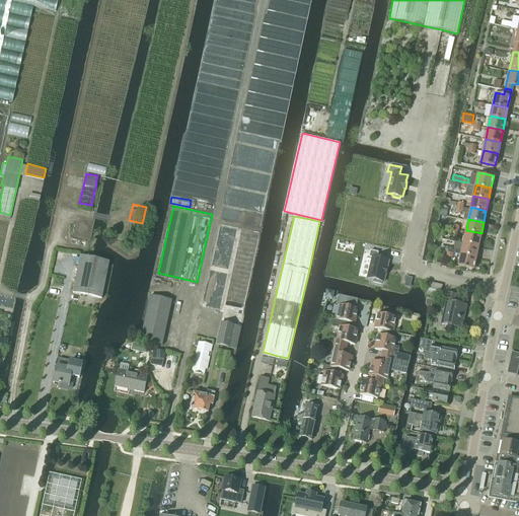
[(221,319),(231,321),(236,322),(236,323),(241,324),(245,308),(243,308),(250,275),(260,231),(219,222),(210,266),(202,304),(223,309),(221,319)]
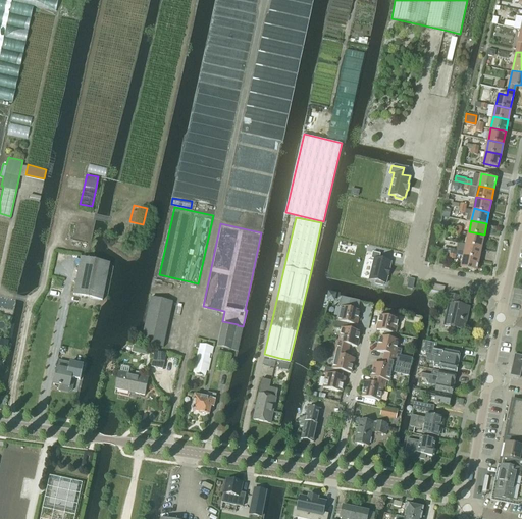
[(469,231),(467,243),(481,246),(484,235),(469,231)]
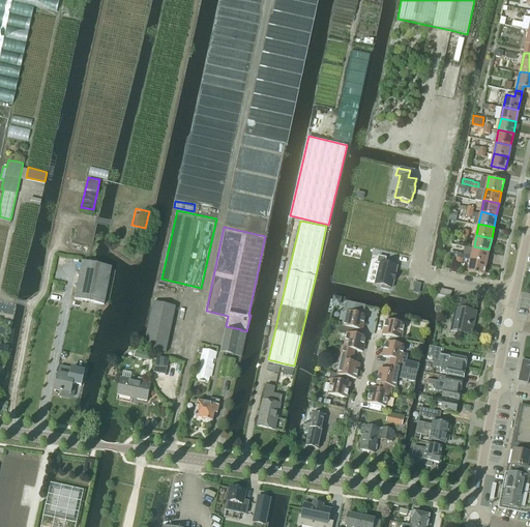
[(474,246),(471,259),(487,262),(489,250),(474,246)]
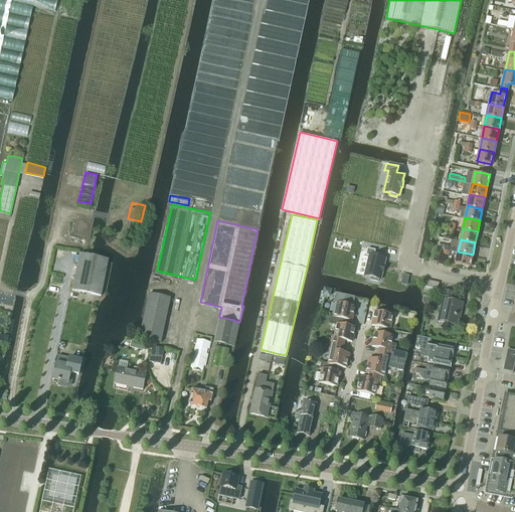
[(369,253),(364,275),(370,276),(370,279),(377,280),(378,278),(380,278),(382,271),(384,265),(383,265),(385,258),(374,254),(375,248),(367,246),(366,253),(369,253)]
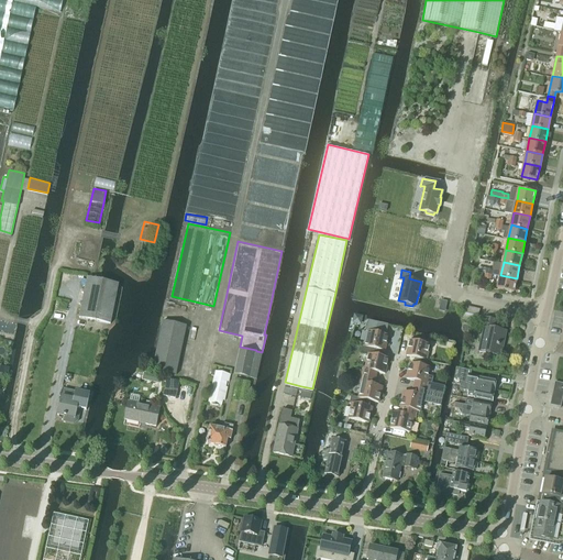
[(110,321),(119,281),(87,275),(79,315),(110,321)]
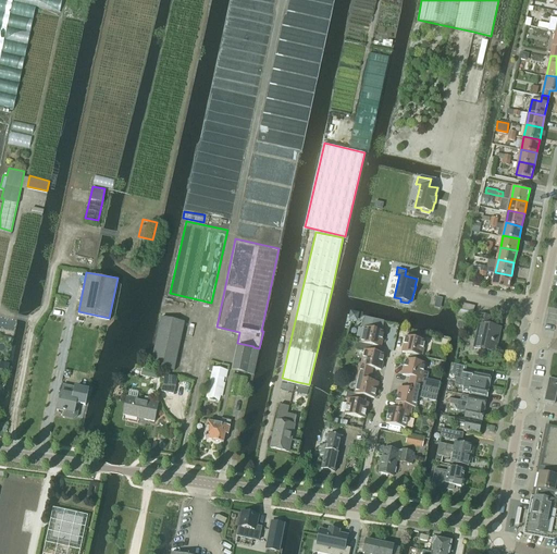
[(495,272),(493,284),(508,287),(511,275),(495,272)]
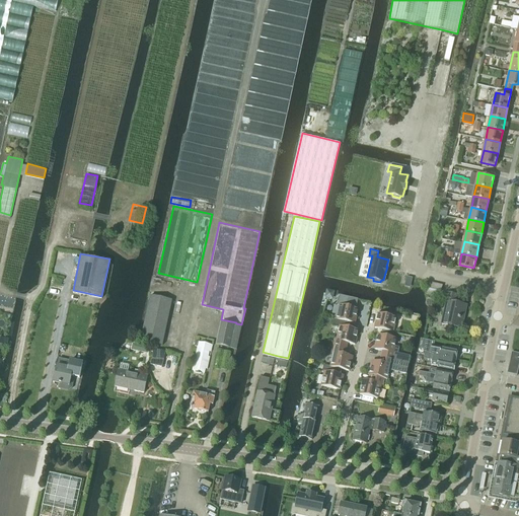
[(428,286),(426,292),(440,296),(441,290),(428,286)]
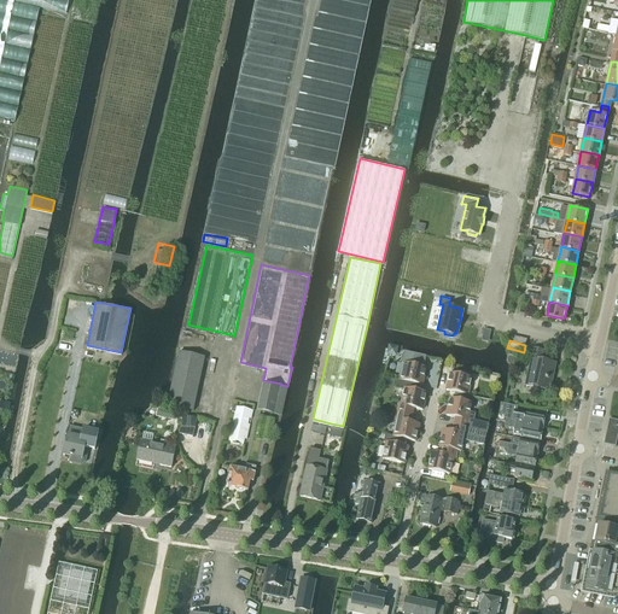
[(526,382),(530,384),(549,387),(555,361),(541,358),(542,349),(534,346),(526,382)]
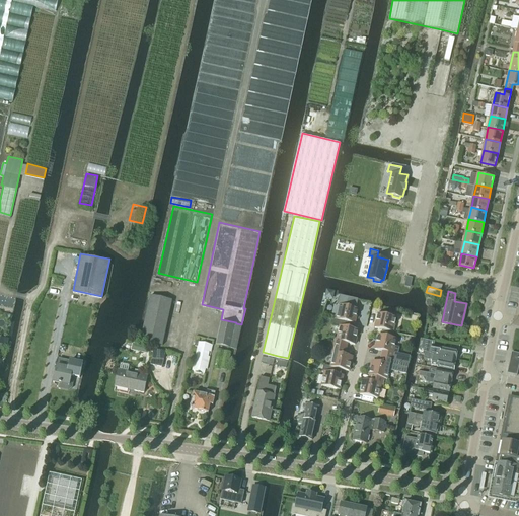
[(162,343),(172,298),(150,293),(141,339),(162,343)]
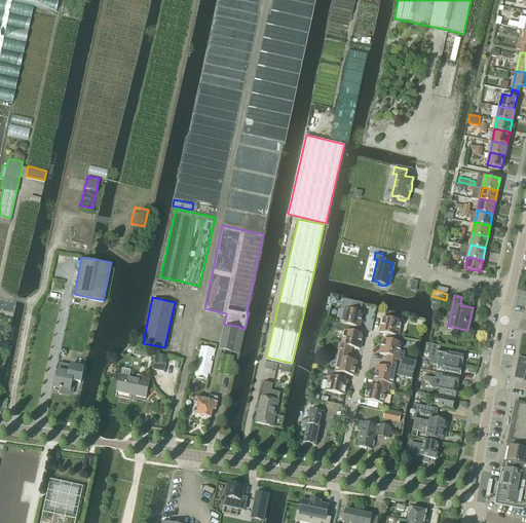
[(338,322),(337,328),(344,329),(349,331),(351,324),(360,326),(363,311),(360,311),(362,302),(363,301),(343,297),(343,298),(341,307),(343,307),(341,322),(338,321),(338,322)]
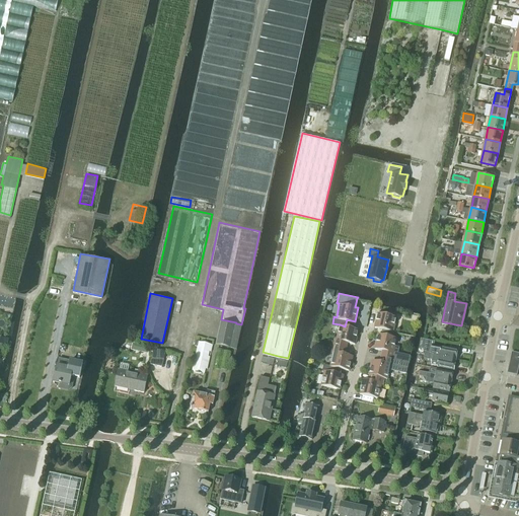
[(382,327),(381,334),(381,335),(393,337),(395,329),(392,329),(395,316),(377,312),(374,326),(382,327)]
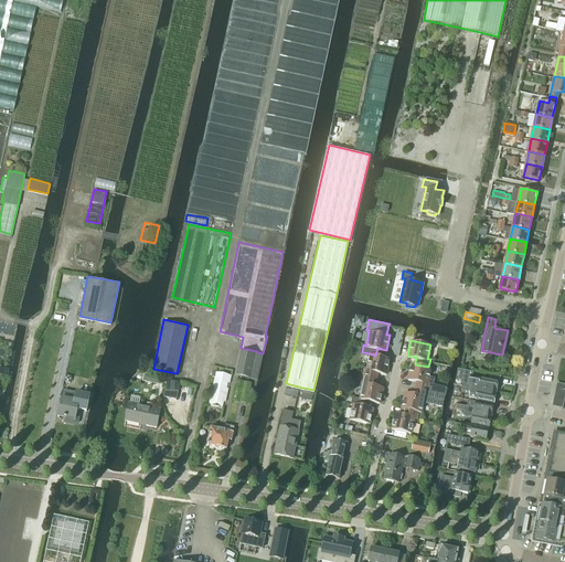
[(235,373),(257,378),(258,378),(263,354),(257,353),(257,352),(257,351),(252,350),(252,351),(241,349),(235,373)]
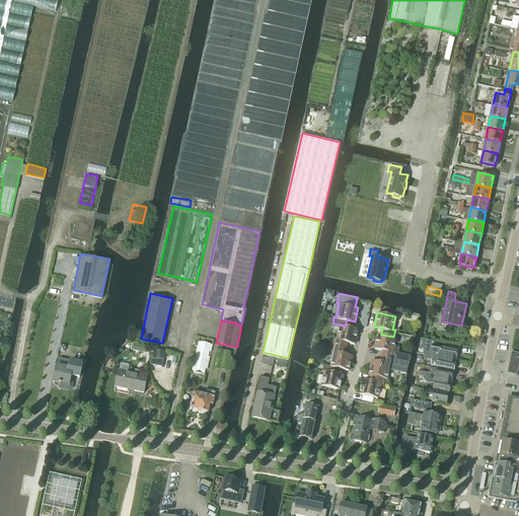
[(335,338),(332,345),(346,347),(347,341),(355,343),(358,328),(345,326),(340,324),(337,339),(335,338)]
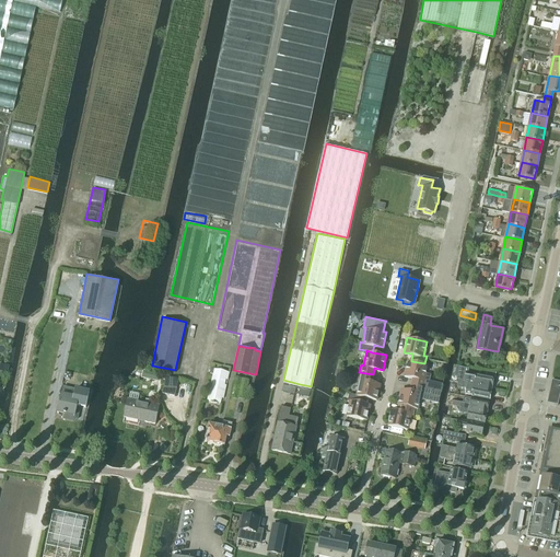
[(412,376),(411,383),(441,390),(443,382),(430,380),(431,372),(426,371),(428,364),(424,363),(411,361),(411,360),(408,360),(404,375),(412,376)]
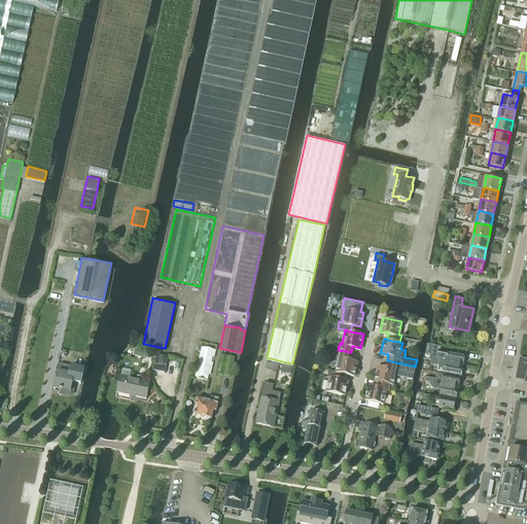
[(431,352),(430,357),(463,364),(465,354),(449,351),(448,356),(440,354),(441,345),(430,343),(428,351),(431,352)]
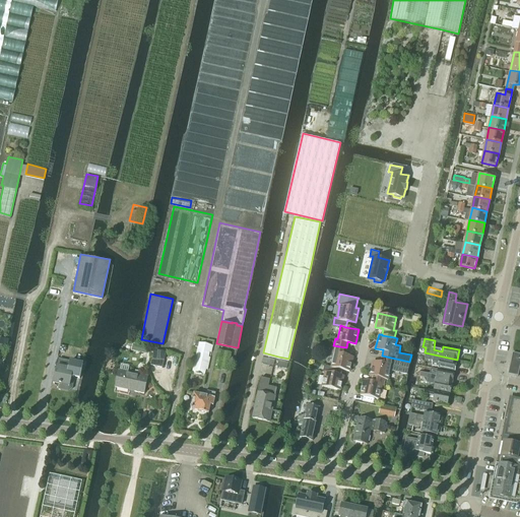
[(199,340),(196,339),(195,344),(197,345),(192,370),(206,374),(213,343),(199,340)]
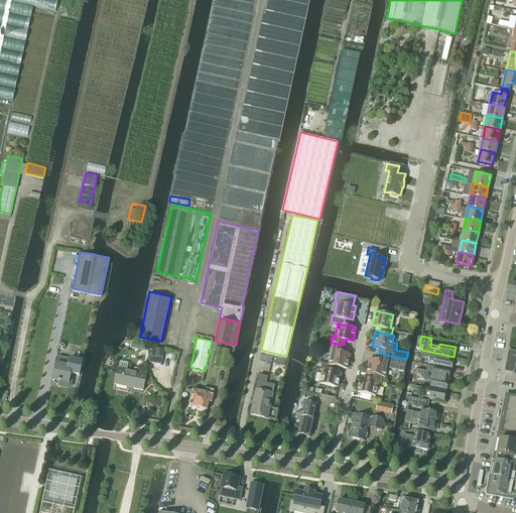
[(329,363),(335,364),(334,364),(347,367),(350,353),(342,351),(344,345),(331,343),(330,349),(332,350),(329,363)]
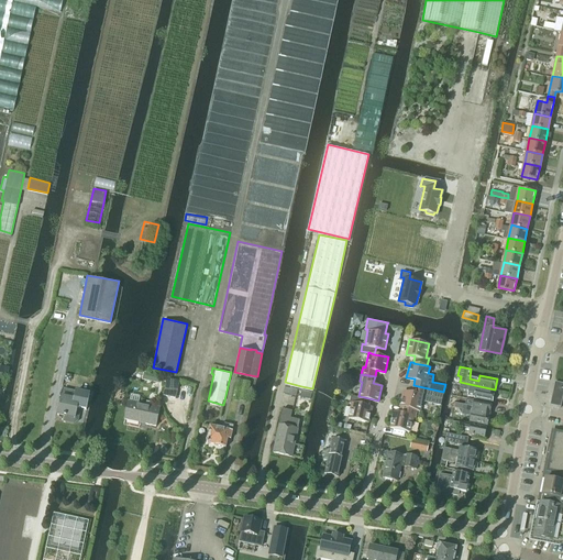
[(167,376),(163,393),(176,396),(179,379),(167,376)]
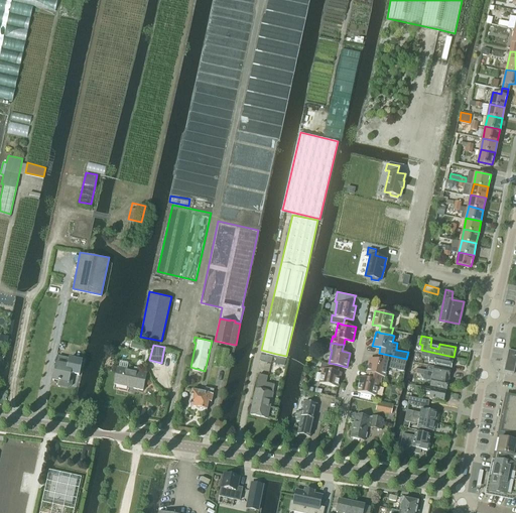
[(217,346),(213,363),(225,366),(229,348),(217,346)]
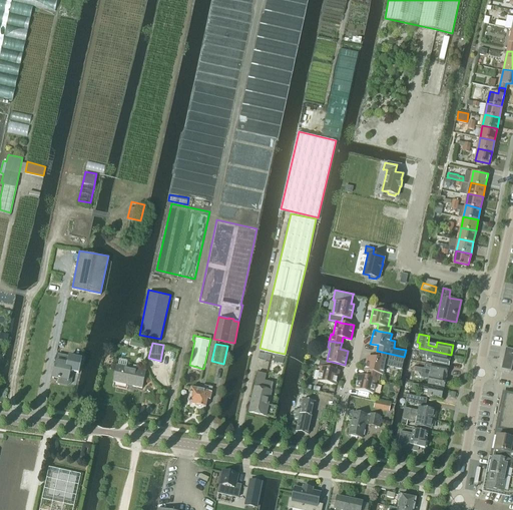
[(512,347),(505,346),(501,367),(505,368),(506,368),(511,369),(512,360),(512,358),(512,347)]
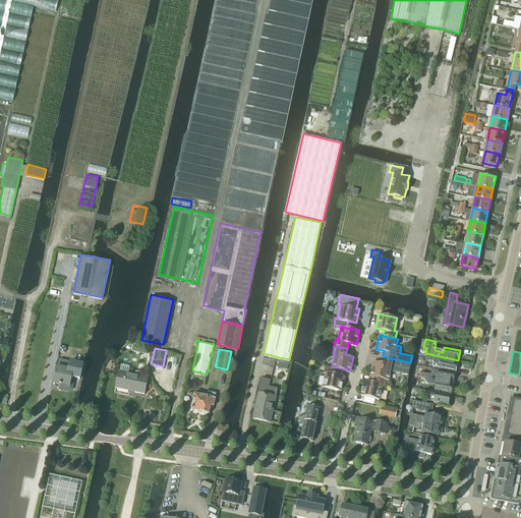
[(456,370),(458,360),(425,353),(424,358),(441,361),(440,366),(456,370)]
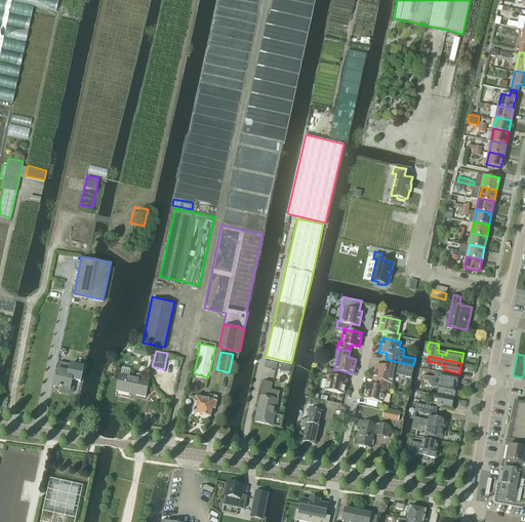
[(376,363),(373,377),(376,378),(389,382),(392,382),(394,372),(411,376),(413,365),(386,359),(384,365),(376,363)]
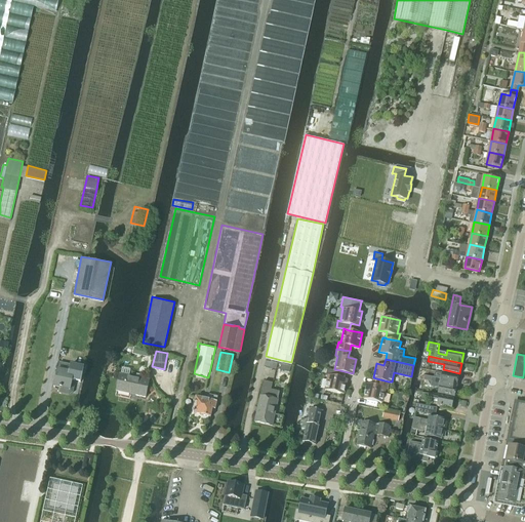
[(293,362),(291,362),(281,360),(276,380),(288,383),(293,362)]
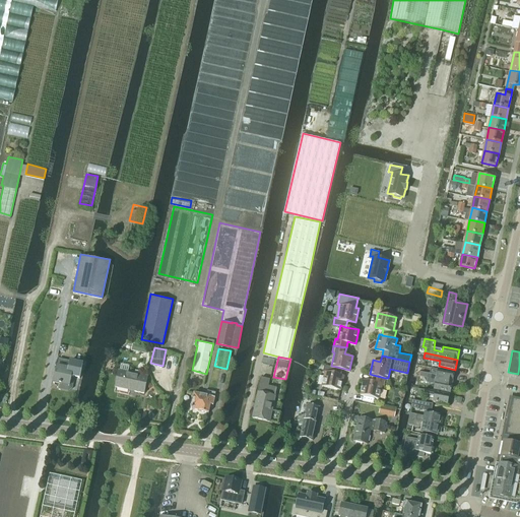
[(56,371),(53,381),(59,383),(58,387),(68,389),(71,387),(73,379),(70,379),(71,375),(79,376),(82,362),(70,360),(68,367),(57,365),(56,367),(56,371)]
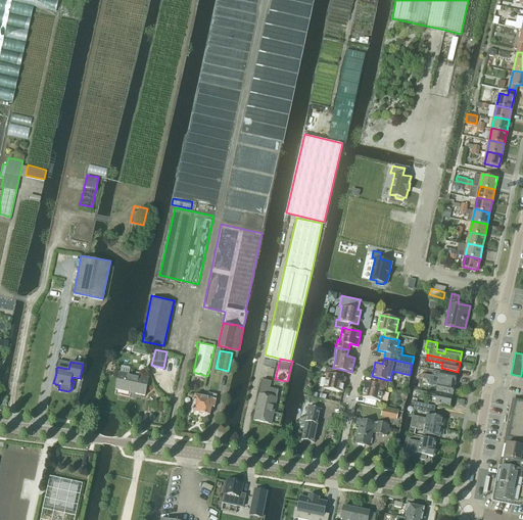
[(327,374),(324,387),(342,391),(345,377),(337,375),(338,369),(339,369),(333,368),(326,366),(325,373),(327,374)]
